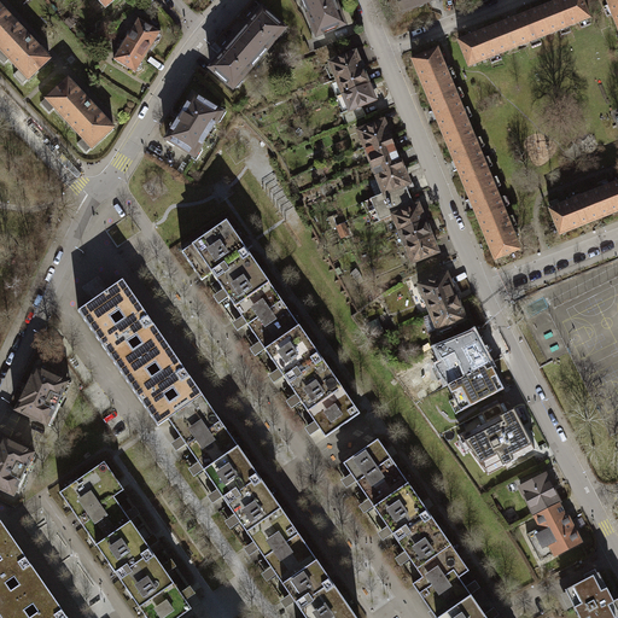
[(345,25),(333,0),(302,0),(318,38),(345,25)]
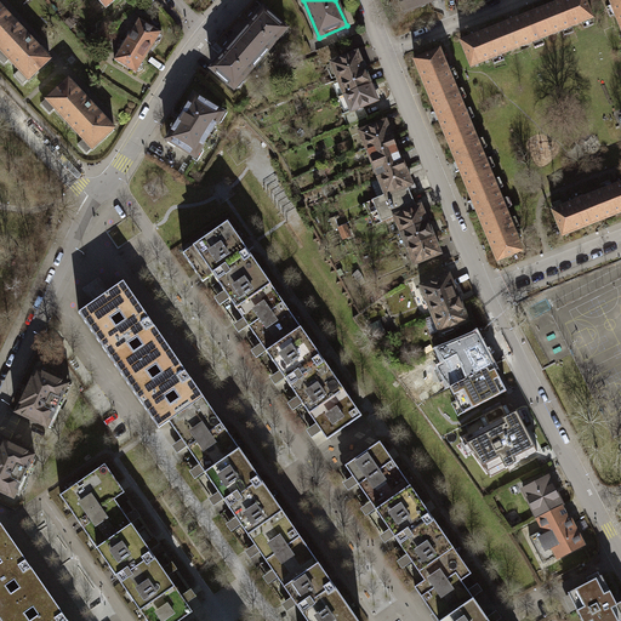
[(399,0),(405,12),(434,0),(399,0)]
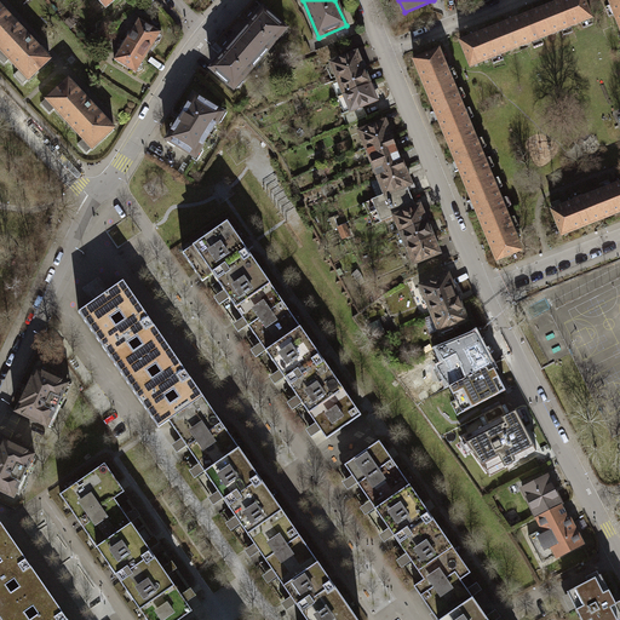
[(584,0),(564,0),(541,10),(551,35),(592,18),(584,0)]
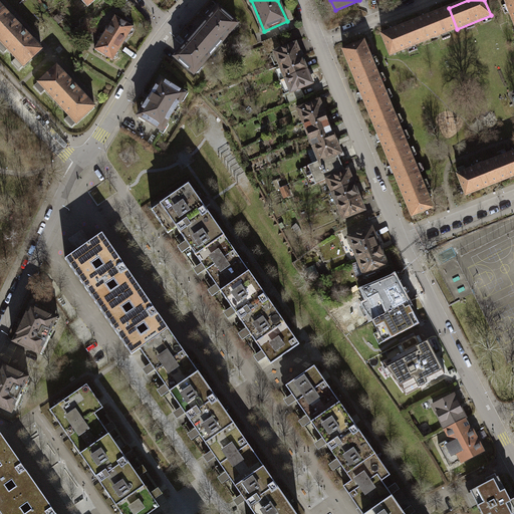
[(513,0),(504,0),(513,21),(513,20),(513,0)]
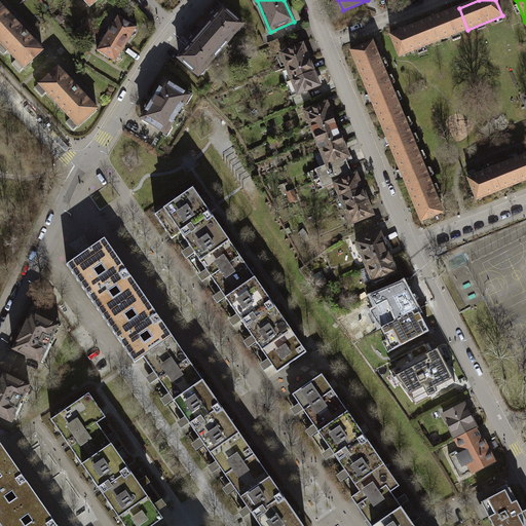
[(0,29),(12,17),(0,4),(0,29)]
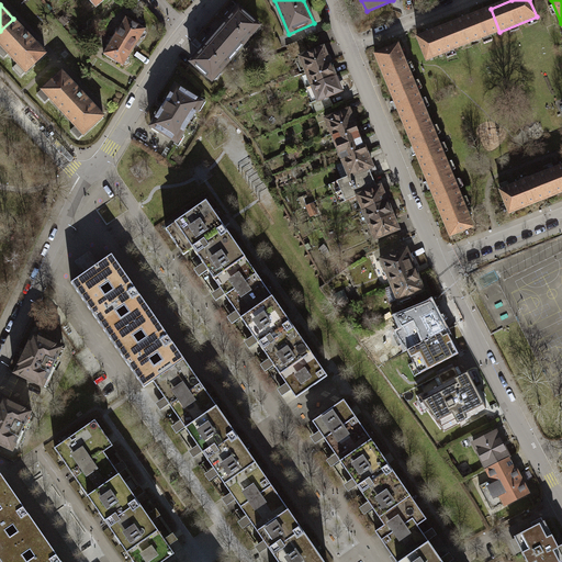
[(239,9),(215,35),(236,54),(259,26),(239,9)]
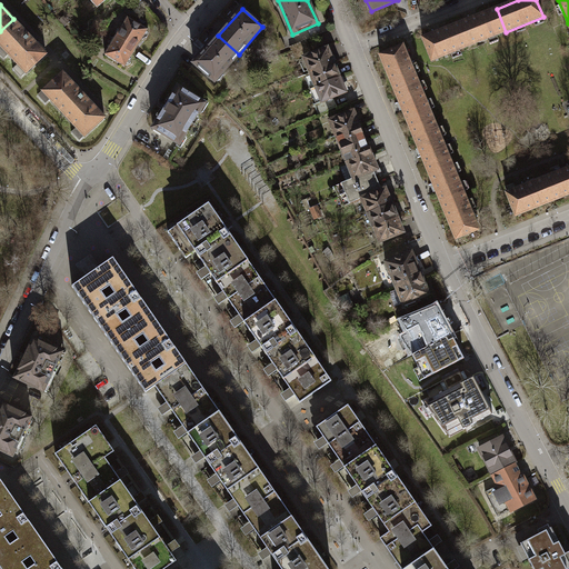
[(469,47),(506,32),(497,9),(460,23),(469,47)]
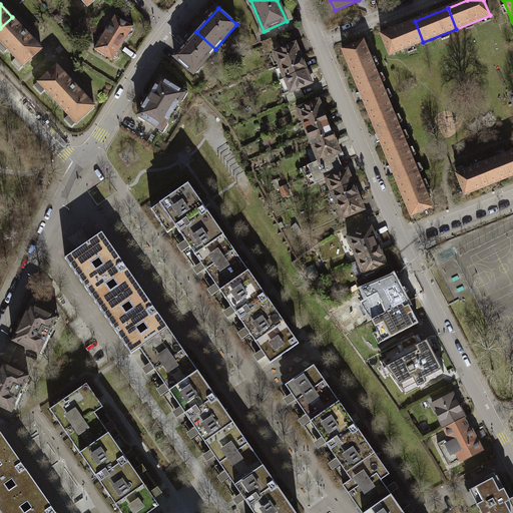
[(128,35),(129,36),(132,33),(133,29),(132,29),(133,27),(115,16),(105,32),(123,44),(128,35)]
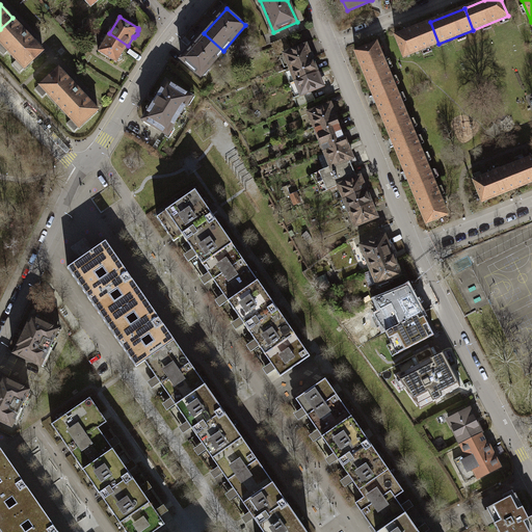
[(44,51),(12,18),(0,29),(0,43),(25,69),(44,51)]
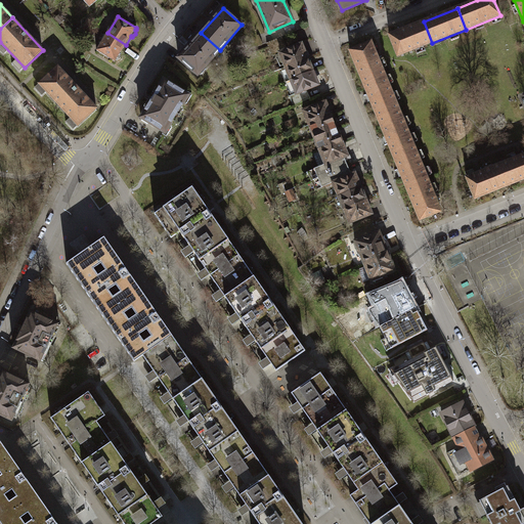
[(398,56),(432,43),(424,22),(389,35),(398,56)]
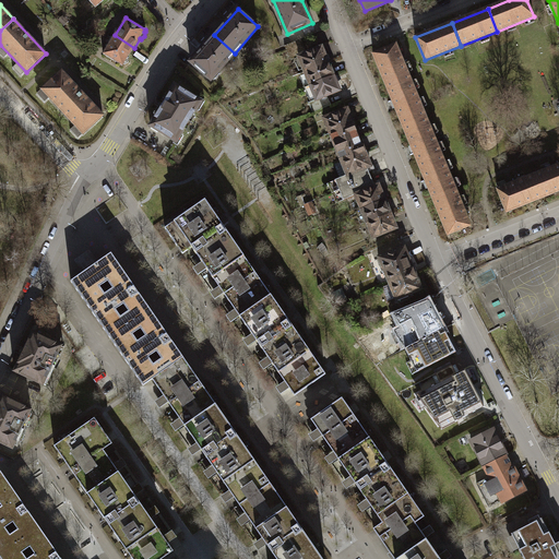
[(123,64),(125,64),(129,62),(129,58),(128,57),(134,48),(115,35),(103,54),(122,66),(123,64)]
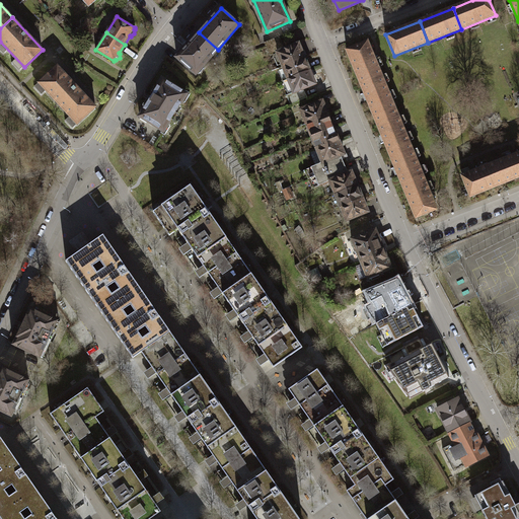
[(196,74),(218,50),(199,32),(176,58),(196,74)]
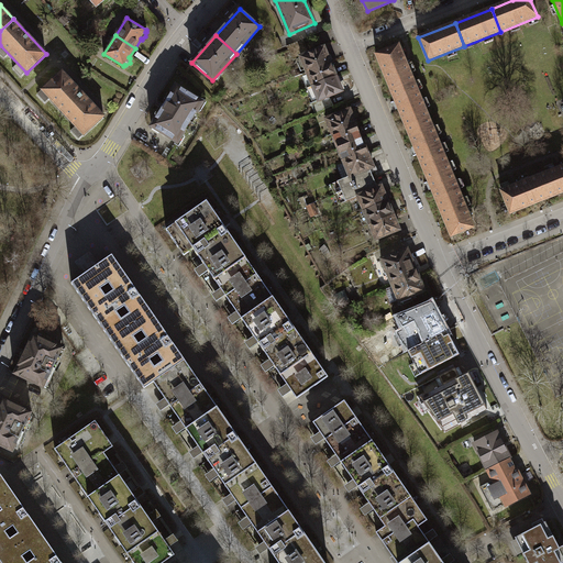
[(293,61),(300,57),(309,54),(305,43),(288,50),(293,61)]
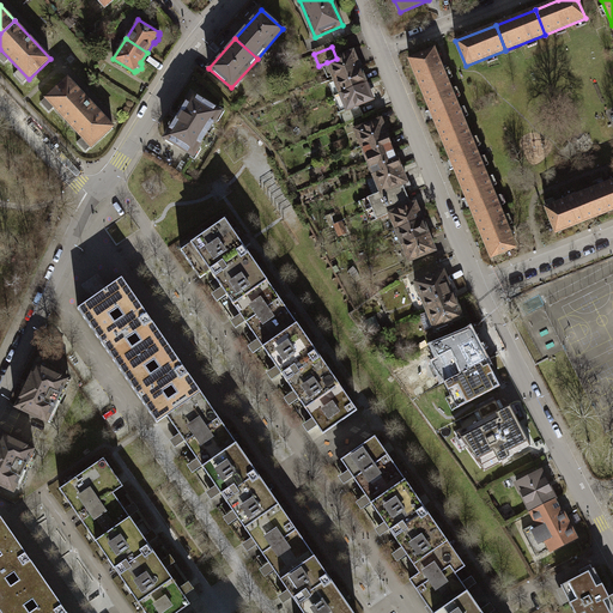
[(410,60),(426,99),(451,90),(435,49),(410,60)]
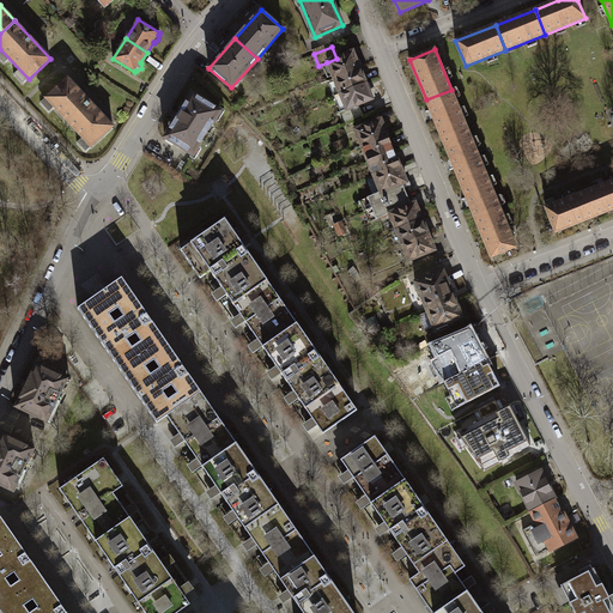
[(353,52),(337,59),(327,62),(334,78),(359,68),(353,52)]
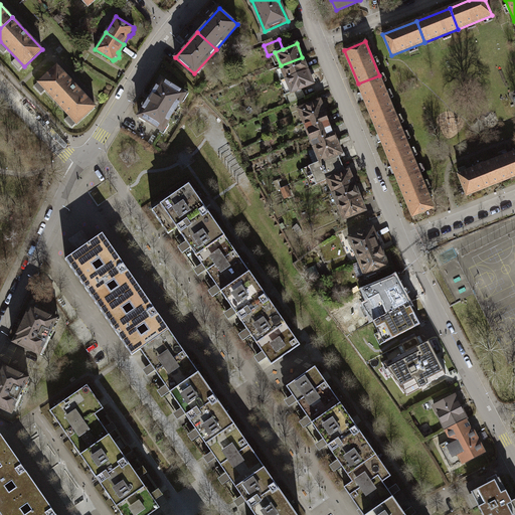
[(308,69),(302,57),(281,65),(286,78),(308,69)]
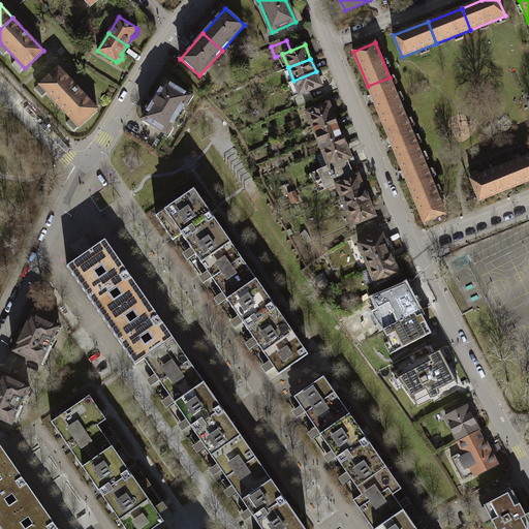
[(98,110),(59,67),(39,85),(79,127),(98,110)]
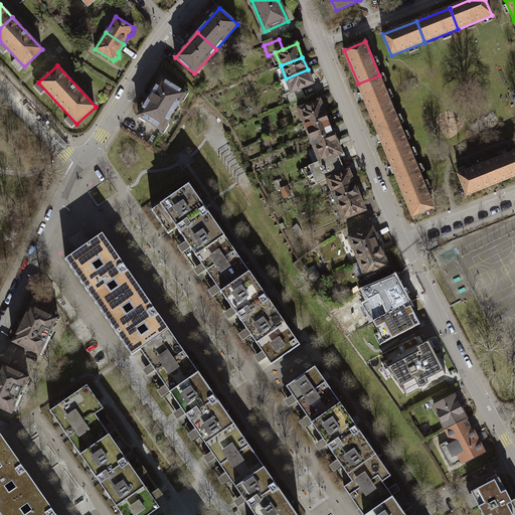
[(313,83),(308,69),(286,78),(292,92),(292,93),(302,88),(313,83)]
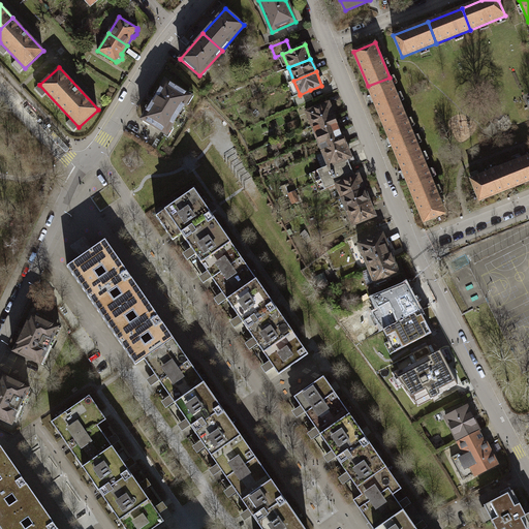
[(368,86),(381,120),(403,112),(390,78),(368,86)]
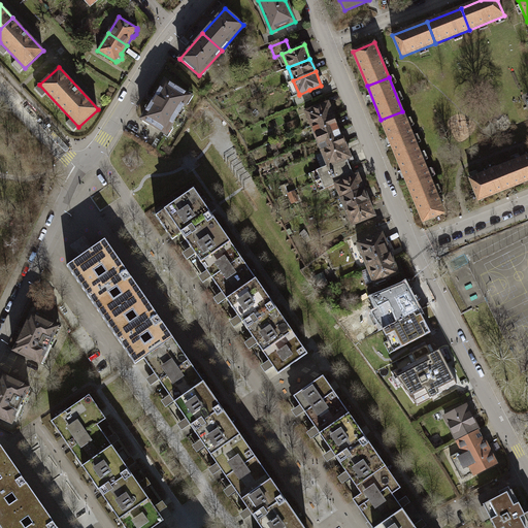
[(142,119),(166,134),(190,96),(165,81),(142,119)]
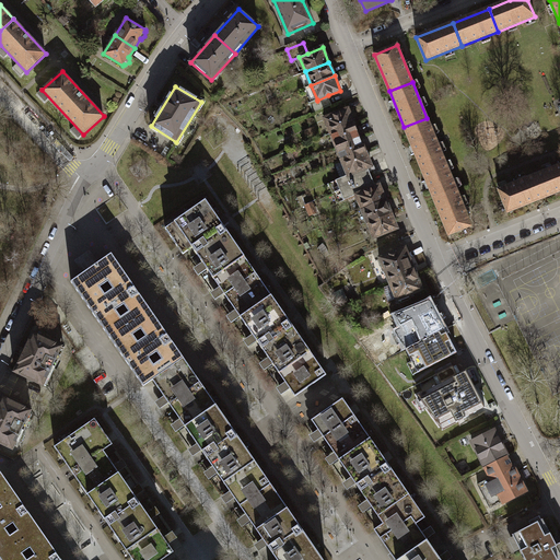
[(331,105),(328,95),(317,101),(317,100),(310,103),(313,113),(331,105)]
